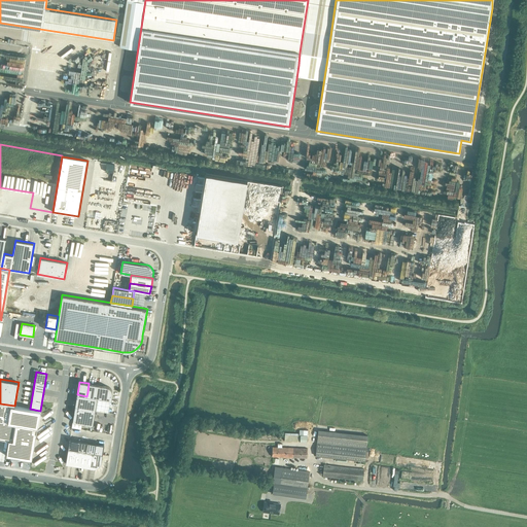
[(108,386),(107,386),(89,383),(88,392),(86,396),(98,397),(111,399),(112,393),(112,391),(111,389),(110,387),(108,386)]
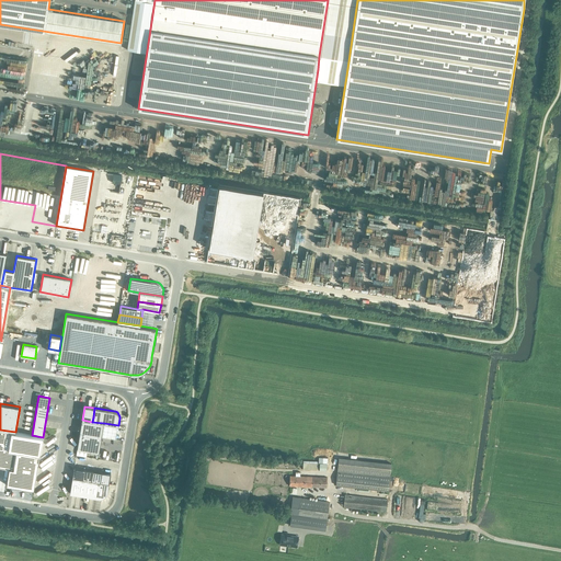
[(102,436),(104,423),(92,422),(82,420),(80,433),(102,436)]
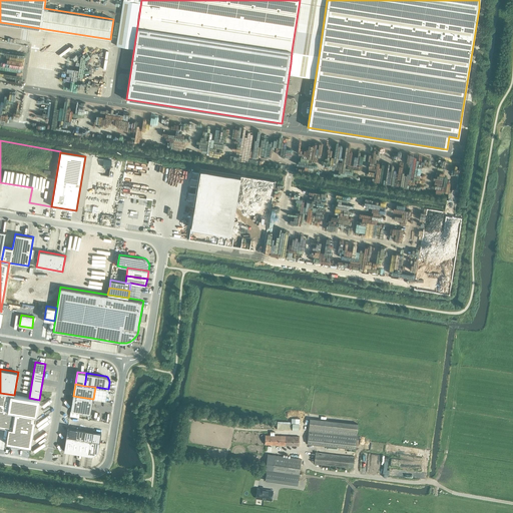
[(0,393),(0,427),(8,429),(6,444),(31,448),(39,400),(0,393)]
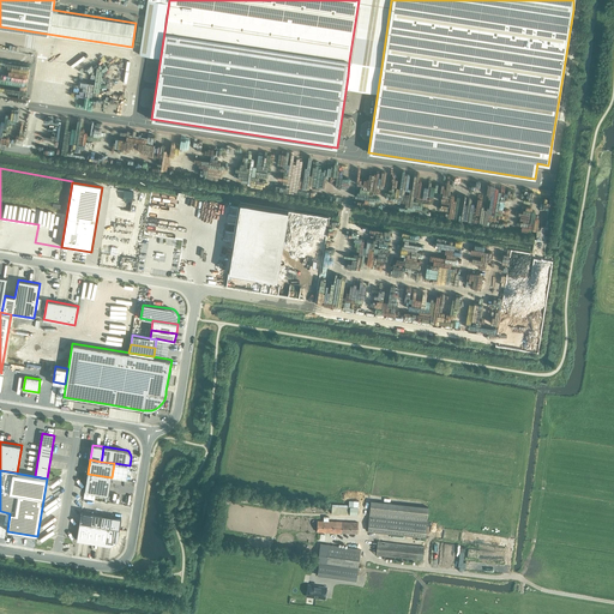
[(108,495),(112,477),(88,474),(84,491),(108,495)]
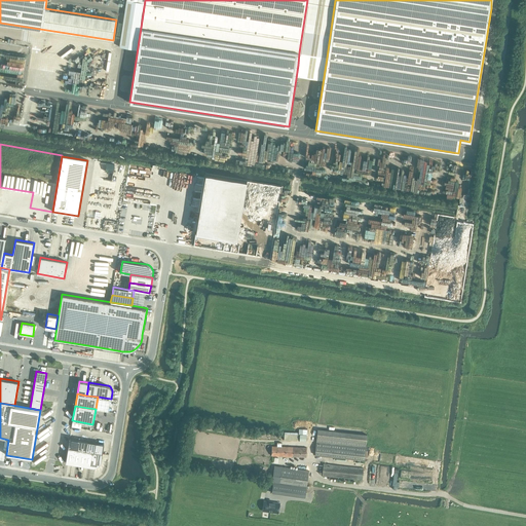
[(285,431),(285,440),(306,441),(306,434),(307,434),(307,429),(299,429),(299,433),(285,431)]
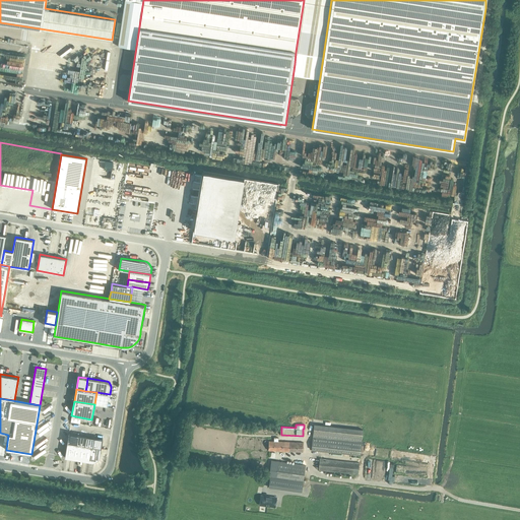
[(311,450),(360,455),(363,430),(314,425),(311,450)]
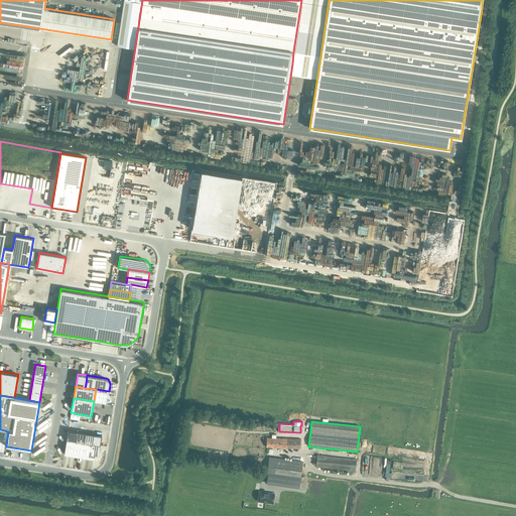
[(74,440),(76,440),(77,431),(69,429),(67,438),(74,440)]
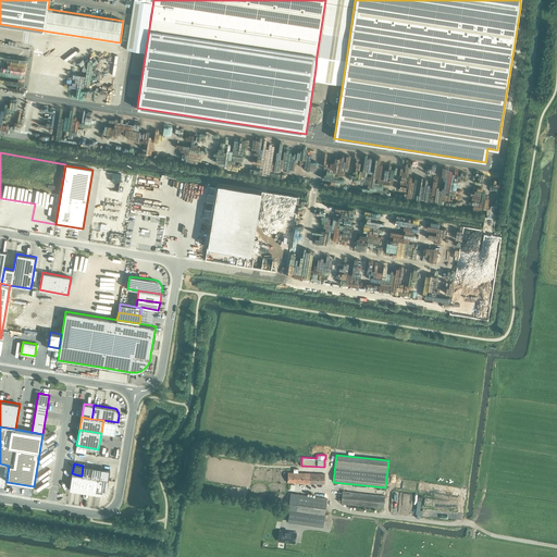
[(93,467),(83,466),(82,475),(86,477),(90,477),(93,467)]
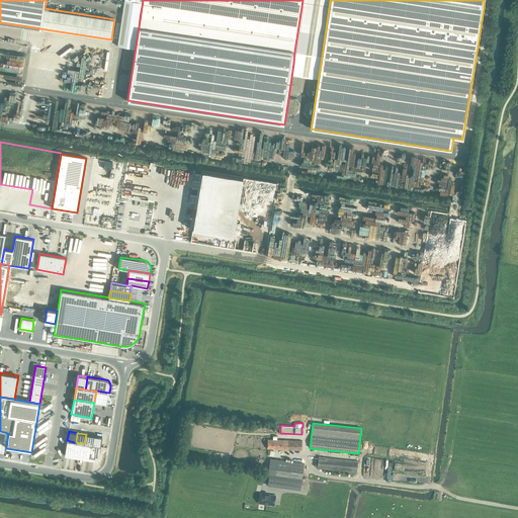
[(92,445),(94,435),(86,434),(84,443),(86,444),(92,445)]
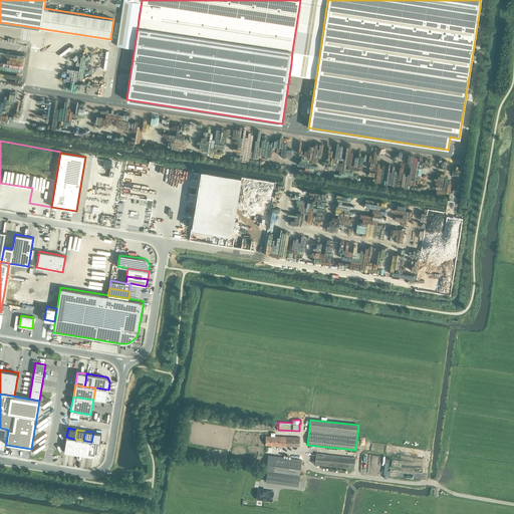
[(100,443),(101,434),(93,432),(91,442),(92,442),(100,443)]
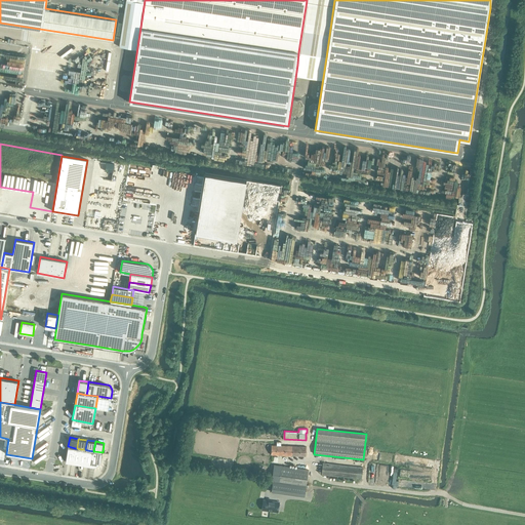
[(272,445),(271,455),(306,456),(306,447),(281,446),(281,442),(277,442),(277,445),(272,445)]
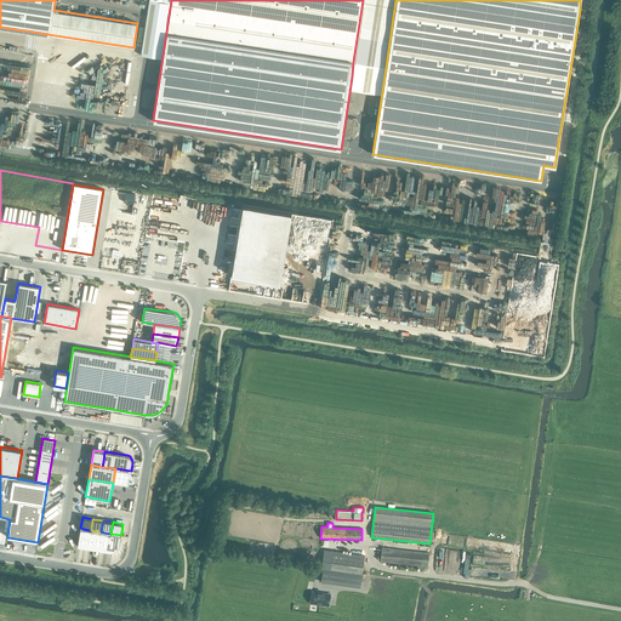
[(78,546),(85,547),(89,530),(80,528),(78,546)]
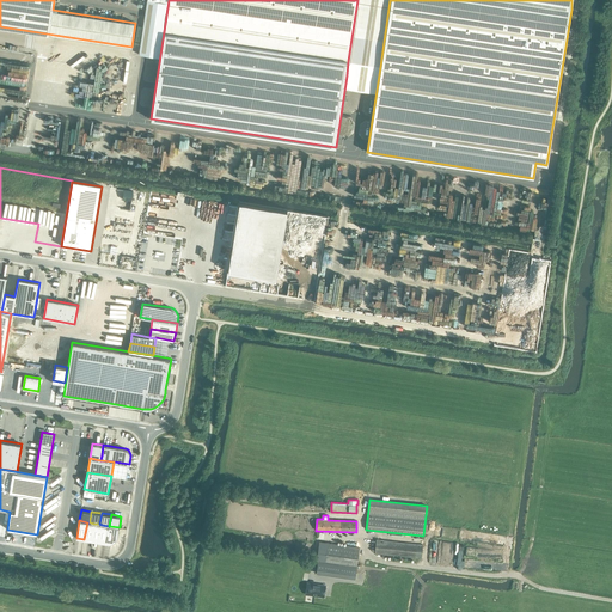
[(92,540),(95,524),(90,522),(87,522),(84,539),(92,540)]
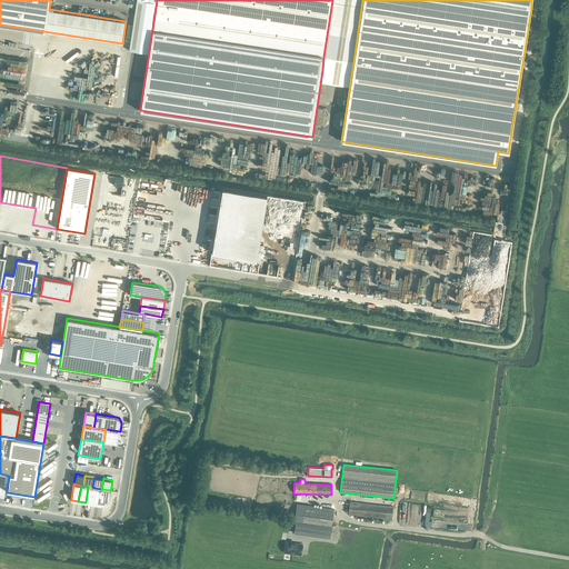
[(92,503),(95,488),(92,487),(88,487),(86,502),(92,503)]
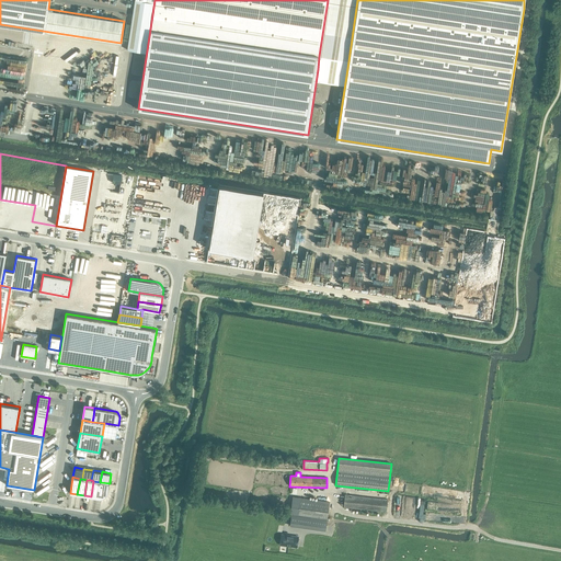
[(98,497),(101,482),(100,482),(93,481),(91,496),(98,497)]
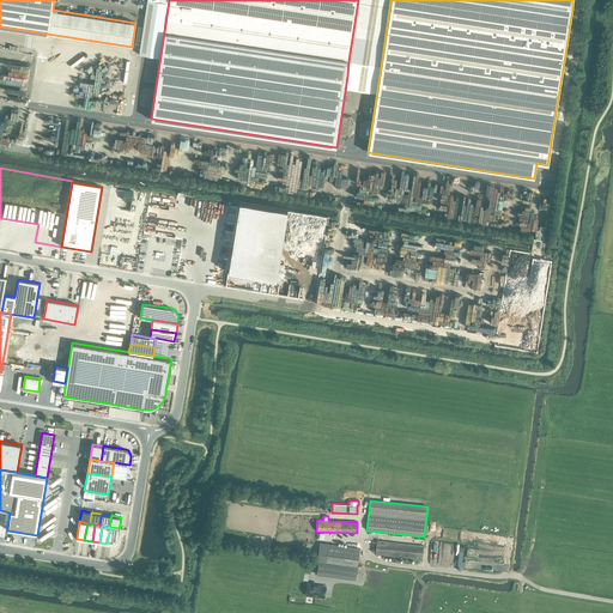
[(110,527),(107,544),(108,544),(110,544),(111,544),(113,544),(114,542),(115,541),(116,541),(116,540),(117,539),(117,538),(119,536),(120,528),(110,527)]
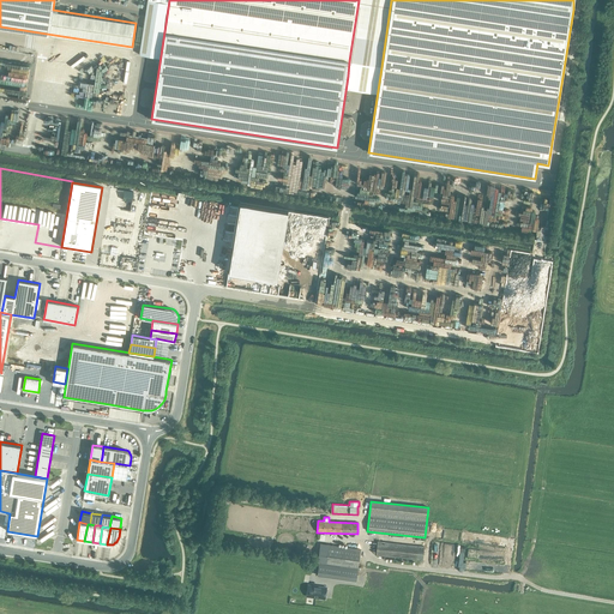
[(423,547),(389,543),(378,542),(375,555),(422,560),(423,547)]
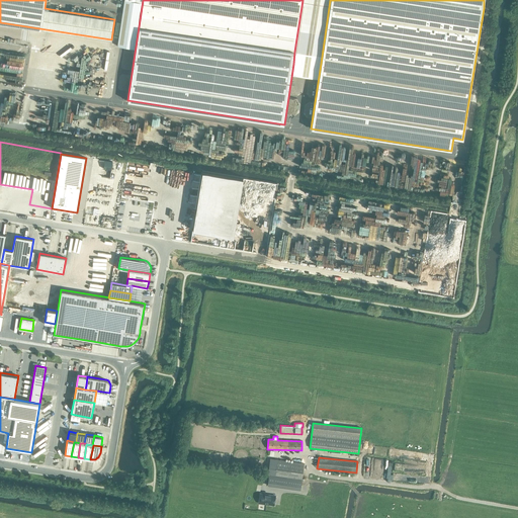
[(304,463),(277,459),(271,459),(267,486),(299,490),(304,463)]
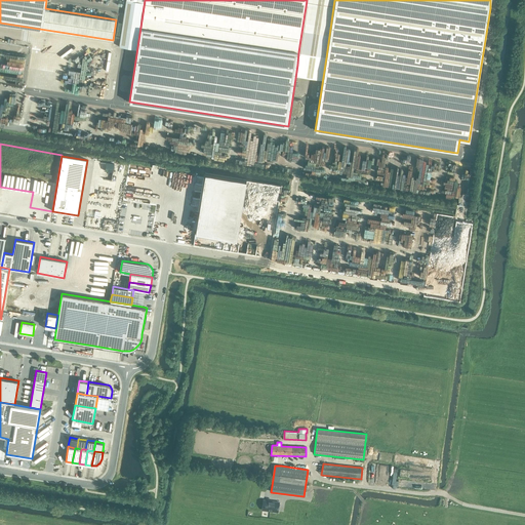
[(264,511),(267,512),(267,511),(273,512),(273,513),(276,513),(276,512),(278,512),(279,502),(264,500),(263,510),(264,511)]
